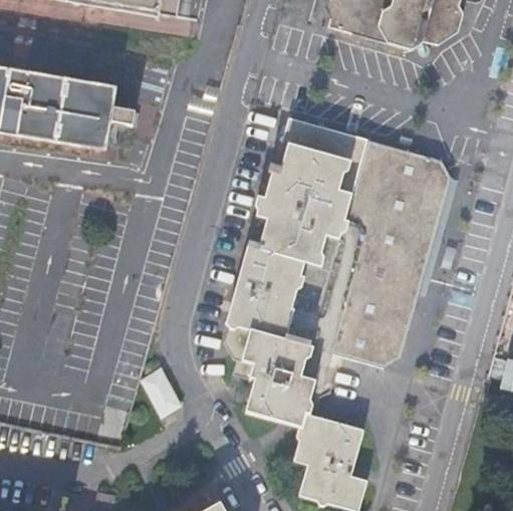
[(65,0),(65,1),(67,2),(67,0),(83,0),(83,4),(84,5),(86,0),(100,2),(101,7),(103,8),(104,3),(118,5),(118,10),(120,11),(122,6),(136,8),(137,13),(139,14),(141,9),(154,11),(155,16),(157,17),(159,12),(177,15),(179,0),(65,0)]
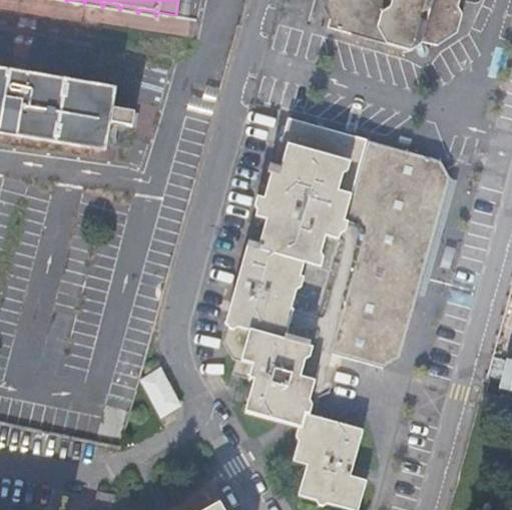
[(326,24),(327,25),(328,25),(329,22),(331,25),(332,26),(339,28),(341,27),(343,24),(344,28),(347,30),(360,34),(364,33),(366,31),(366,33),(369,36),(374,38),(376,38),(378,37),(379,35),(378,39),(409,48),(421,40),(436,43),(456,30),(461,12),(457,4),(458,0),(323,0),(322,5),(329,16),(326,24)]
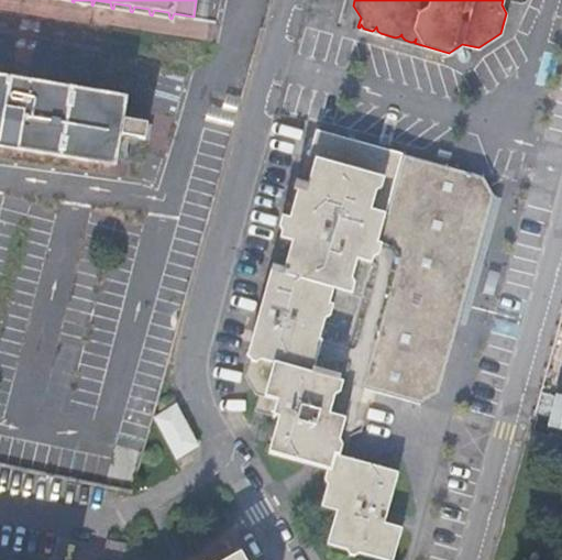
[(151,120),(125,116),(129,96),(0,73),(0,143),(118,164),(122,133),(147,138),(151,120)]
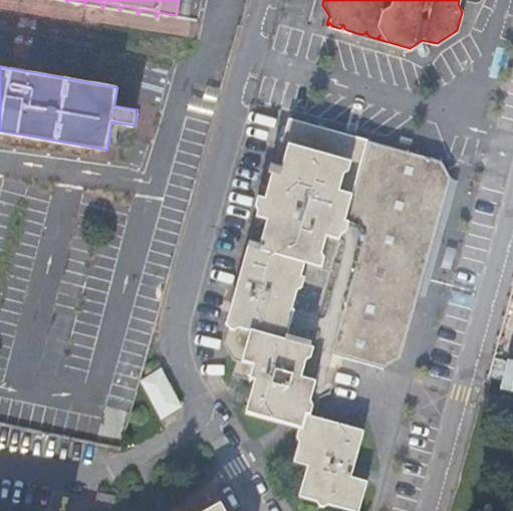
[(288,115),(280,143),(314,152),(320,130),(375,145),(380,142),(288,115)]
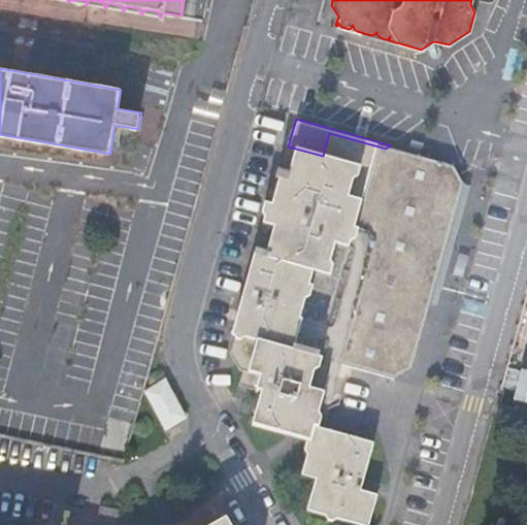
[(234,331),(231,342),(240,360),(238,366),(241,366),(236,381),(259,387),(249,420),(266,425),(304,436),(307,437),(304,450),(299,470),(314,476),(305,506),(366,524),(375,492),(359,487),(361,477),(372,439),(314,423),(320,401),(323,389),(331,391),(340,360),(391,375),(408,367),(462,181),(453,163),(391,145),(386,149),(329,133),(323,156),(288,146),(274,193),(270,192),(254,250),(251,262),(231,331),(234,331)]
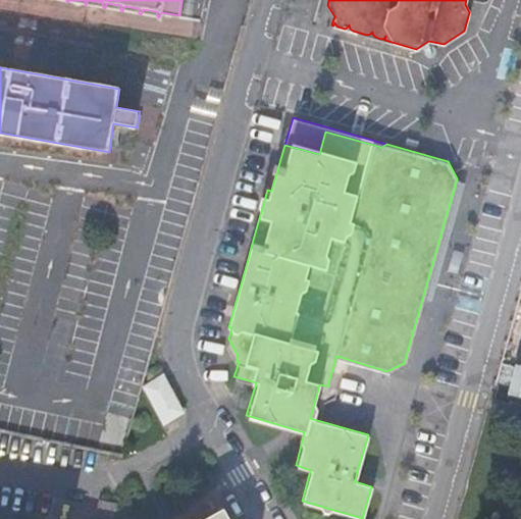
[(238,356),(228,339),(226,345),(235,362),(236,362),(238,356)]
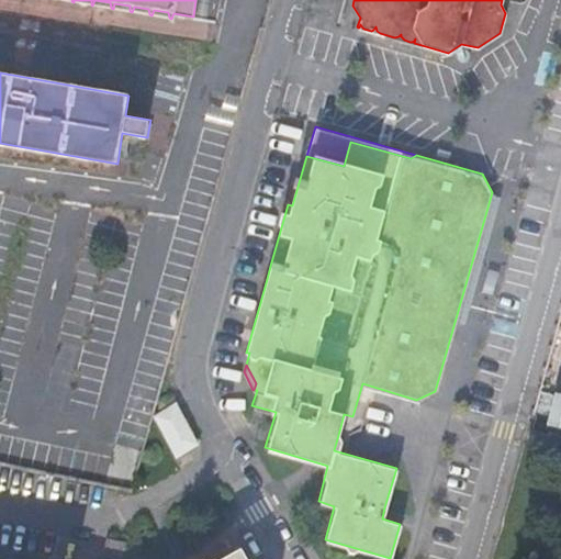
[(560,390),(554,390),(549,424),(560,425),(560,390)]
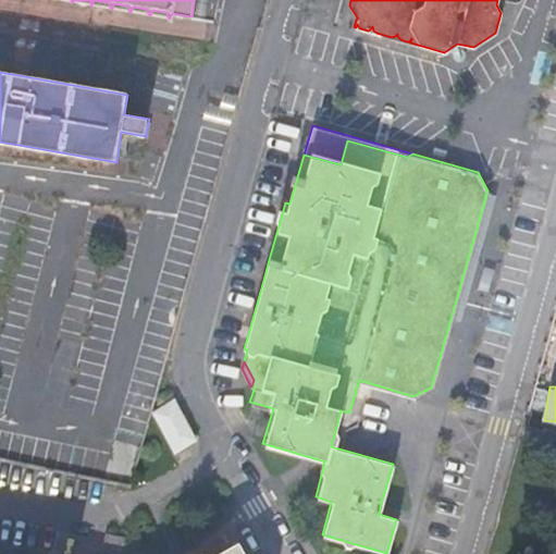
[(197,440),(174,399),(152,413),(175,452),(197,440)]
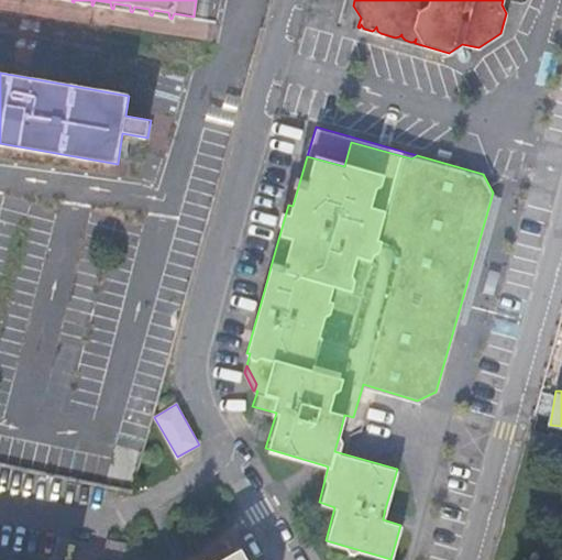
[(246,559),(240,548),(220,559),(246,559)]
